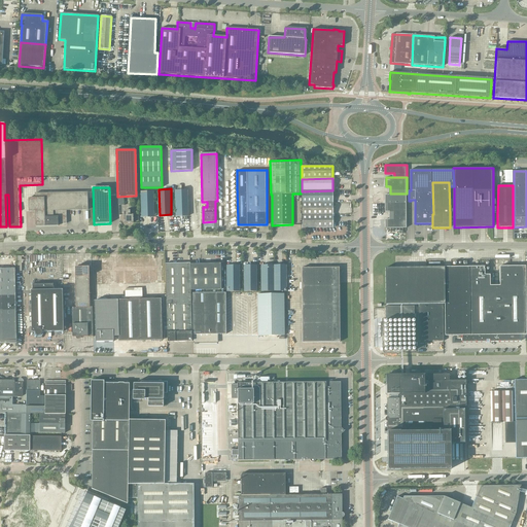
[(188,188),(184,188),(175,188),(176,214),(188,214),(188,188)]
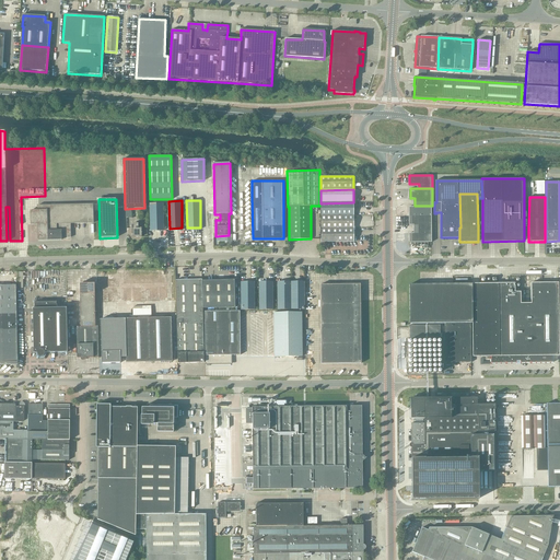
[(150,201),(151,228),(151,229),(164,229),(163,201),(150,201)]
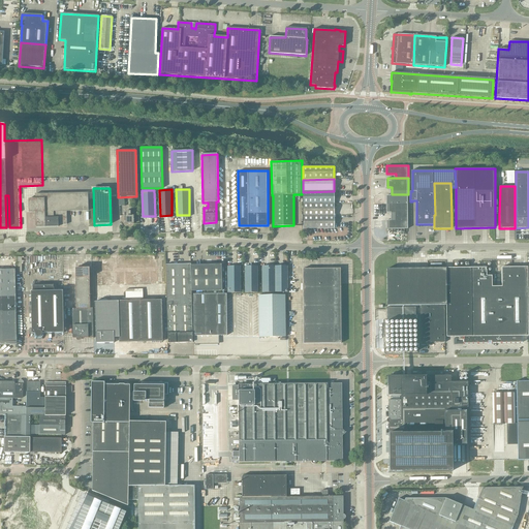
[(303,192),(303,205),(334,205),(334,201),(334,196),(334,191),(303,192)]
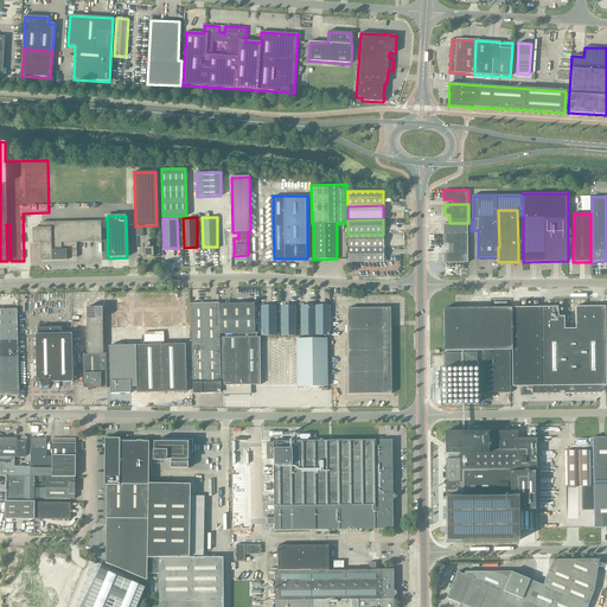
[(40,228),(33,228),(33,243),(42,243),(42,261),(66,261),(66,259),(77,257),(77,243),(102,242),(101,222),(40,223),(40,228)]
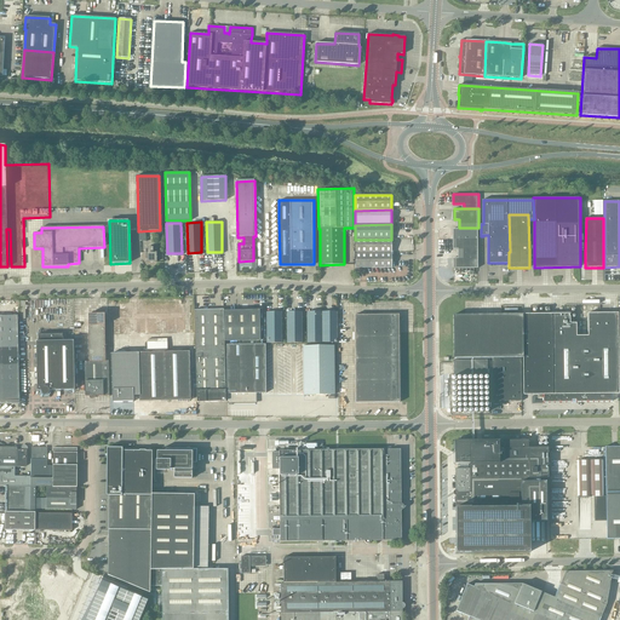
[(454,228),(454,239),(478,237),(478,228),(459,228),(454,228)]
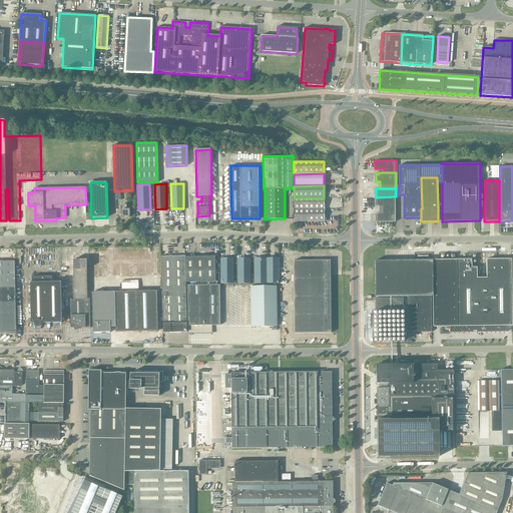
[(376,205),(380,205),(396,205),(396,196),(376,197),(376,205)]
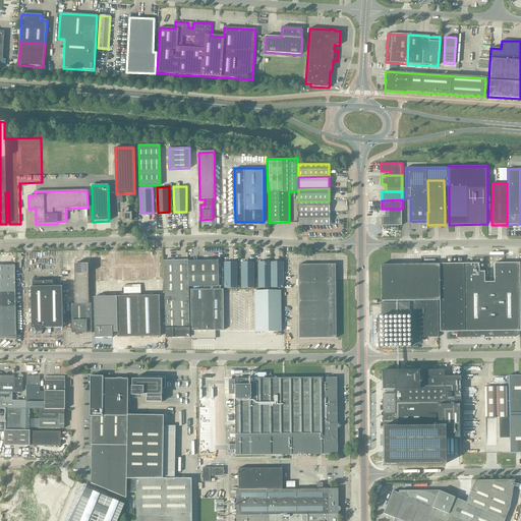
[(298,201),(299,214),(330,214),(329,207),(329,201),(298,201)]
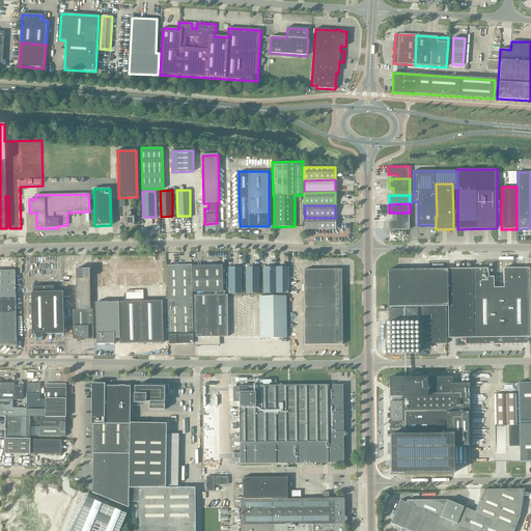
[(127,213),(124,213),(124,222),(126,222),(127,225),(135,224),(135,216),(133,216),(133,213),(132,213),(132,212),(127,212),(127,213)]
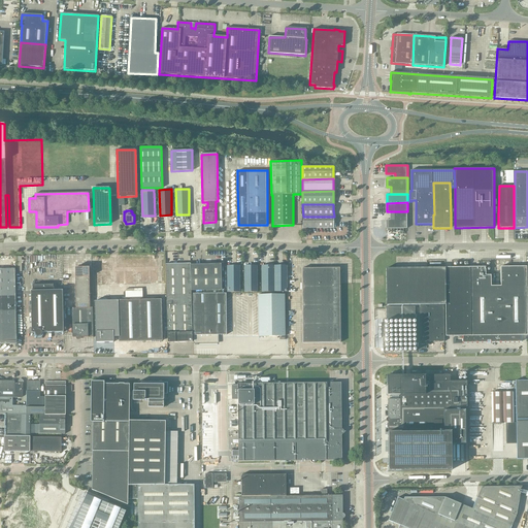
[(407,211),(391,211),(391,215),(390,219),(390,221),(386,221),(387,229),(407,229),(407,211)]
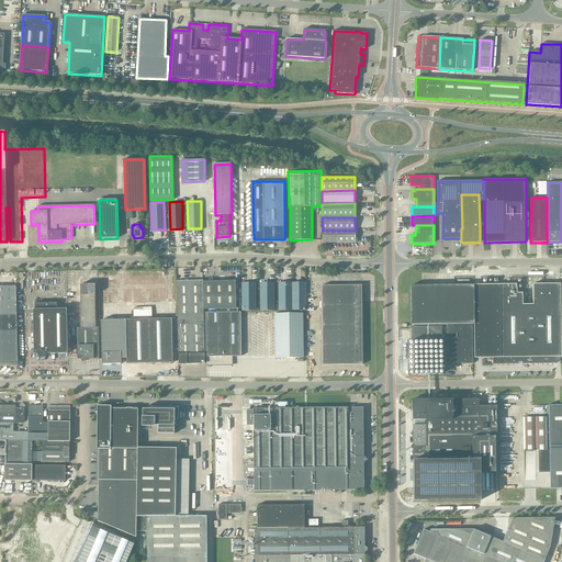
[(356,231),(323,231),(323,243),(356,243),(356,231)]
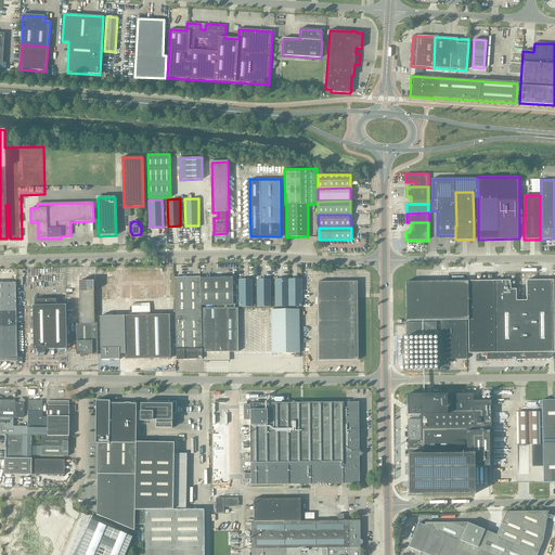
[(175,278),(176,318),(202,318),(201,276),(175,278)]
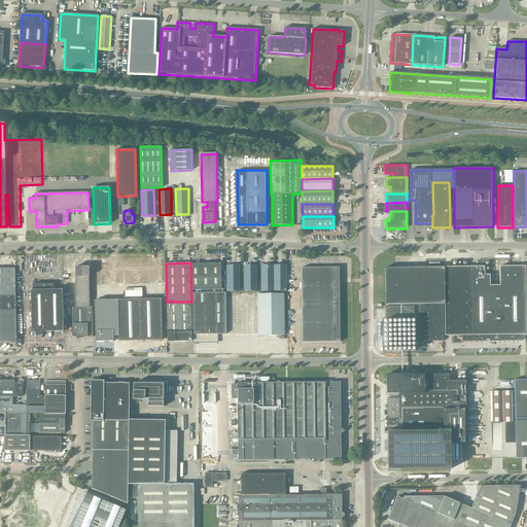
[(221,264),(190,264),(191,289),(221,289),(221,264)]
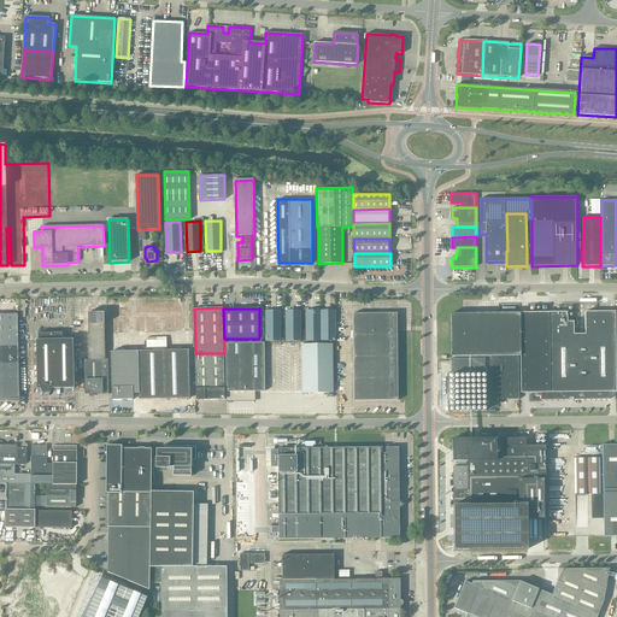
[(281,311),(270,311),(265,312),(266,341),(282,341),(281,311)]
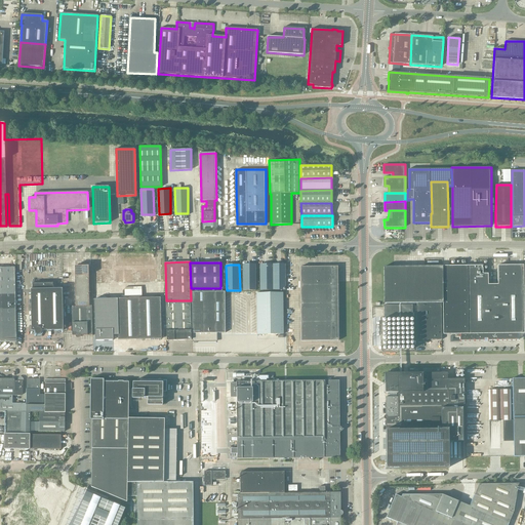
[(251,265),(247,265),(243,265),(243,290),(255,290),(255,265),(251,265)]
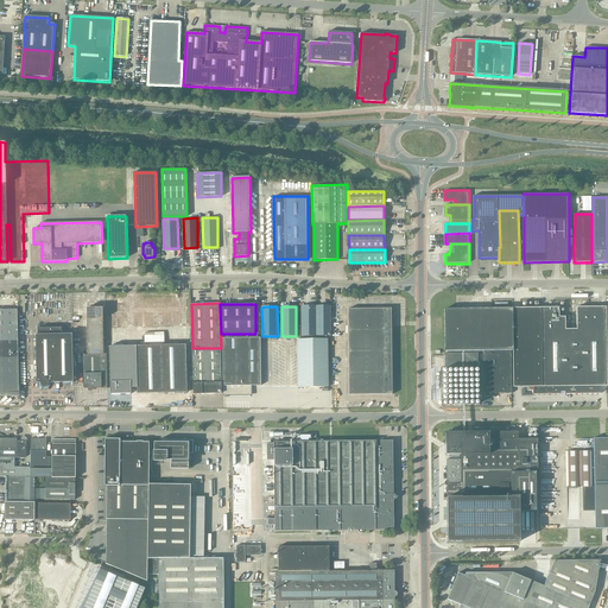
[(317,336),(316,306),(302,306),(302,336),(317,336)]
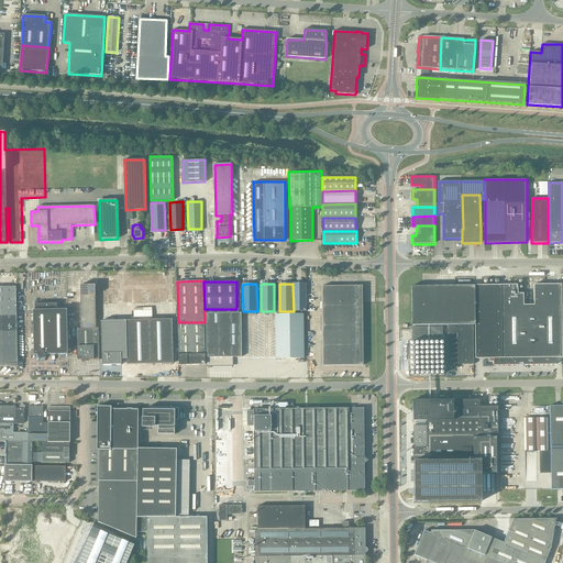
[(306,284),(293,284),(294,311),(307,311),(306,284)]
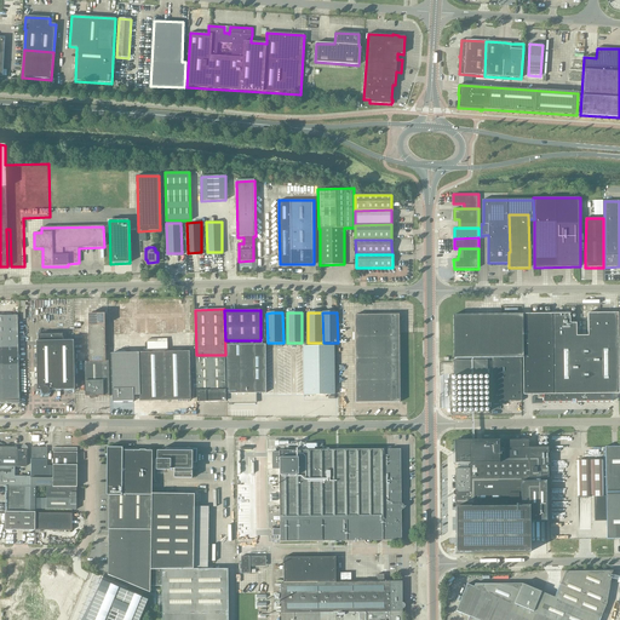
[(87,314),(89,361),(105,361),(104,314),(87,314)]
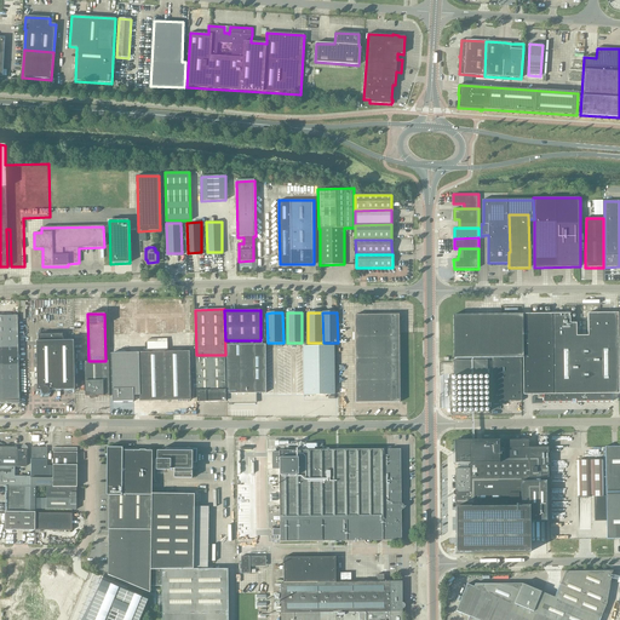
[(522,359),(523,359),(523,345),(523,314),(454,315),(454,359),(493,359),(522,359)]
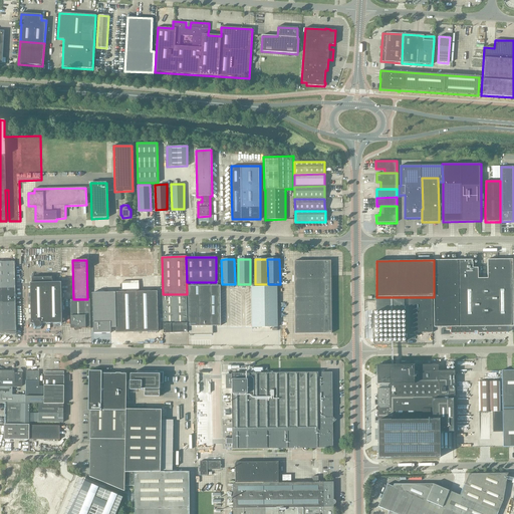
[(434,260),(434,286),(445,286),(445,260),(434,260)]
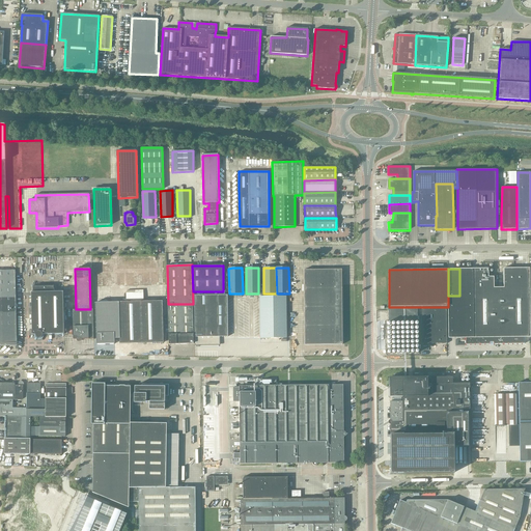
[(459,296),(473,296),(473,269),(459,269),(459,296)]
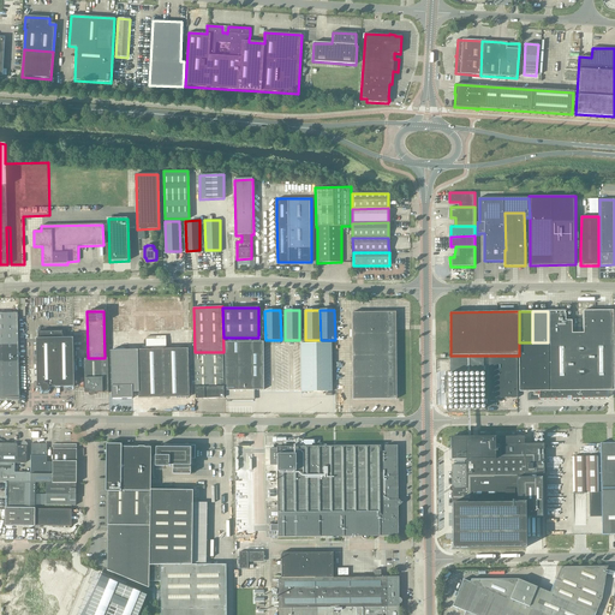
[(548,311),(548,342),(549,399),(555,399),(607,399),(607,390),(614,390),(613,311),(583,311),(584,334),(572,334),(572,311),(548,311)]
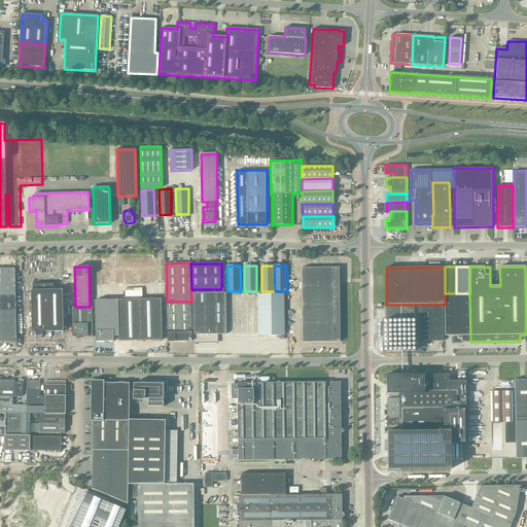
[(302,293),(303,343),(340,342),(340,268),(302,268),(302,293)]
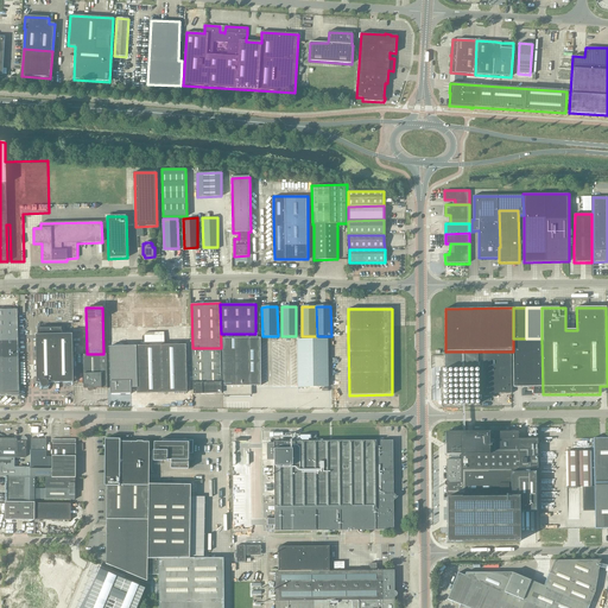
[(0,396),(19,396),(20,396),(19,388),(19,387),(18,310),(0,310),(0,396)]
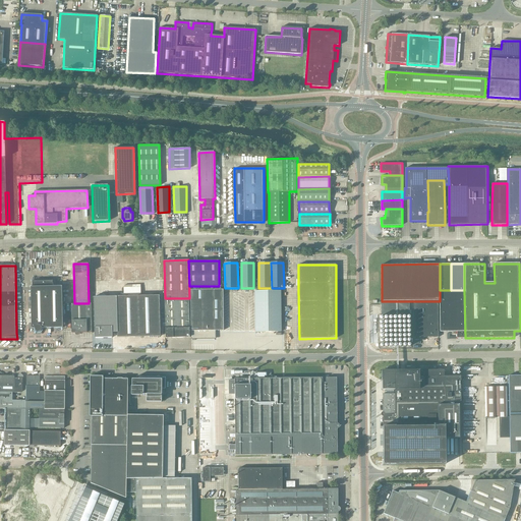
[(94,297),(159,295),(158,268),(93,270),(94,297)]
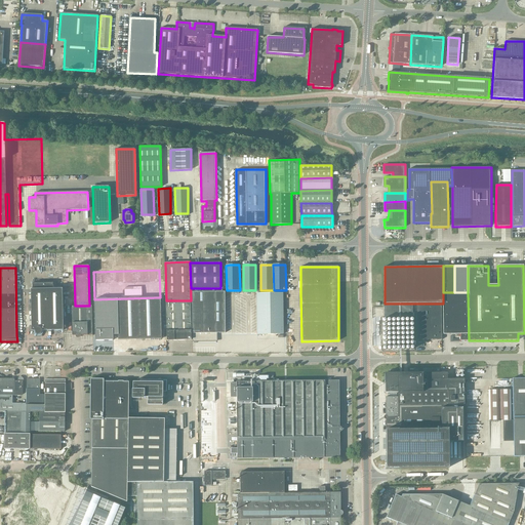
[(33,289),(31,289),(32,331),(36,331),(36,332),(37,333),(38,333),(38,334),(39,334),(40,333),(41,333),(42,332),(42,331),(42,330),(64,330),(63,289),(53,289),(53,283),(33,283),(33,289)]
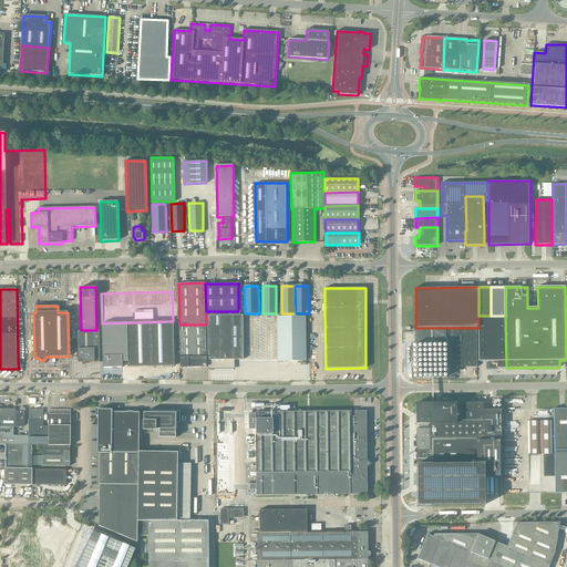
[(243,332),(243,316),(207,316),(208,369),(235,369),(235,363),(235,360),(244,360),(244,354),(243,332)]
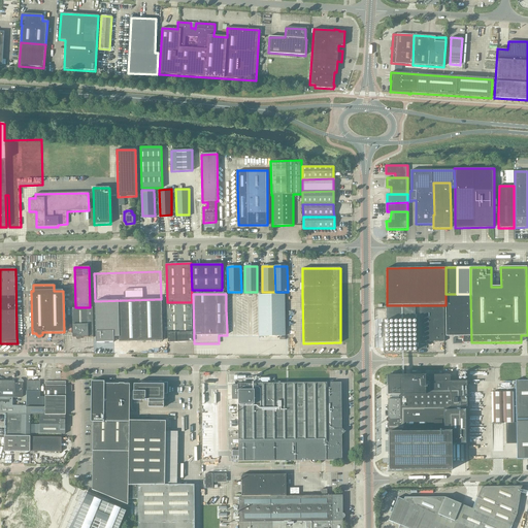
[(285,294),(260,295),(258,295),(259,336),(262,336),(285,336),(285,294)]
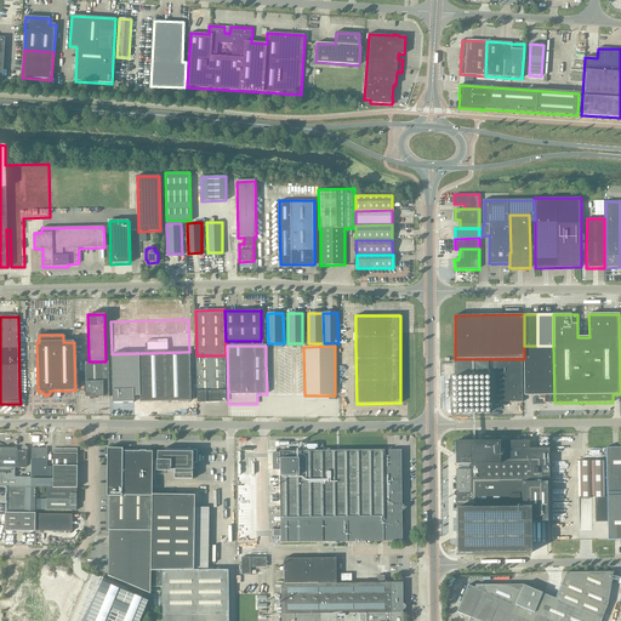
[(524,346),(524,359),(525,396),(545,396),(545,403),(554,403),(553,346),(537,346),(524,346)]
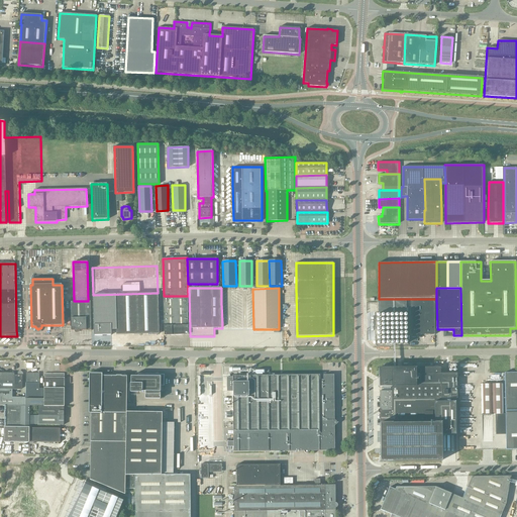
[(115,295),(93,295),(93,325),(111,324),(111,330),(116,329),(116,335),(123,334),(130,334),(137,334),(136,294),(130,294),(115,295)]
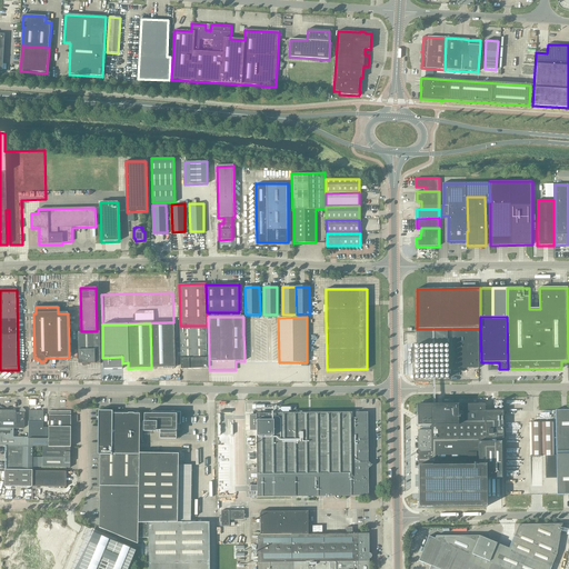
[(173,323),(150,323),(151,368),(175,367),(173,323)]
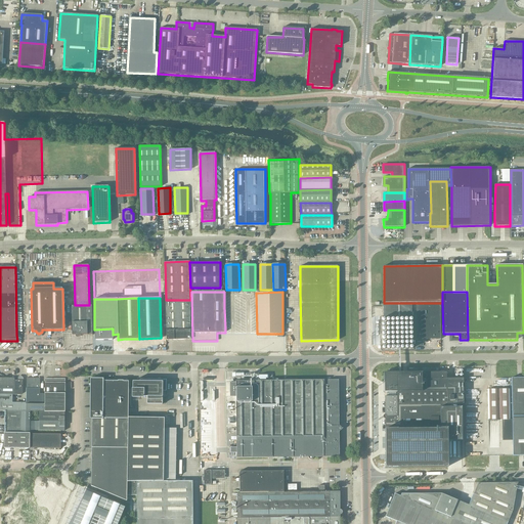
[(190,300),(166,300),(167,340),(191,340),(190,300)]
